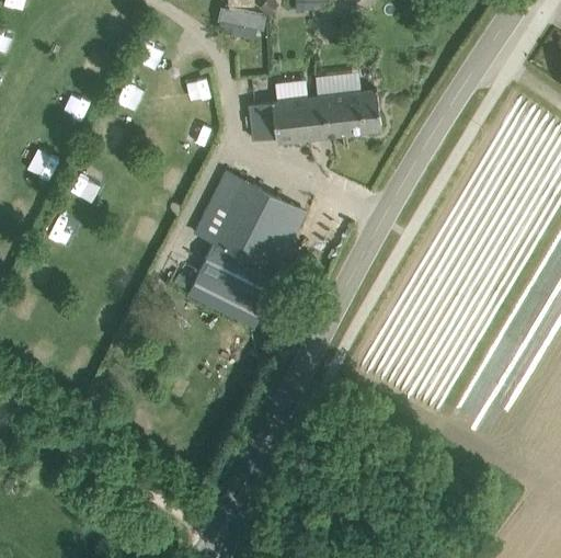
[(263,36),(267,2),(266,2),(265,12),(221,8),(219,32),(263,36)]
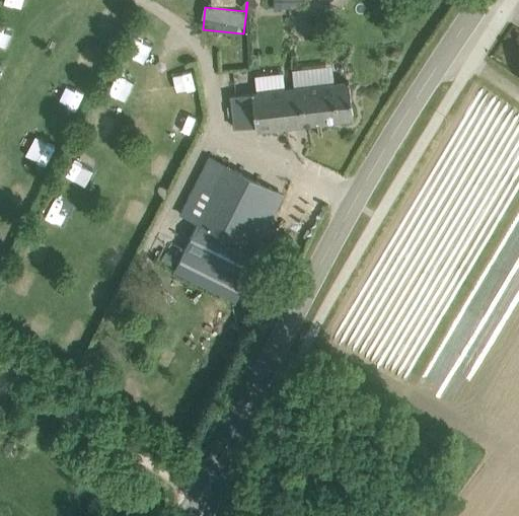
[(0,43),(9,47),(14,33),(0,28),(0,43)]
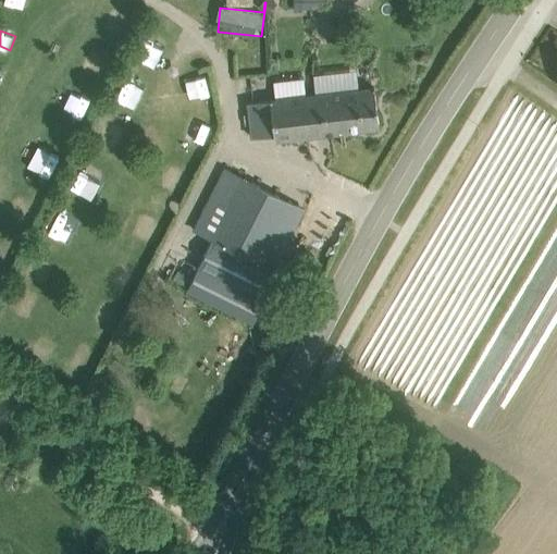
[(374,89),(271,101),(271,102),(250,105),(254,137),(275,135),(275,142),(380,130),(374,89)]
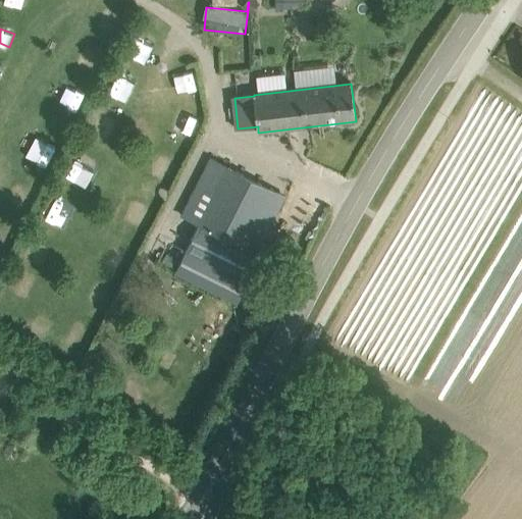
[(32,163),(46,167),(53,148),(38,143),(32,163)]
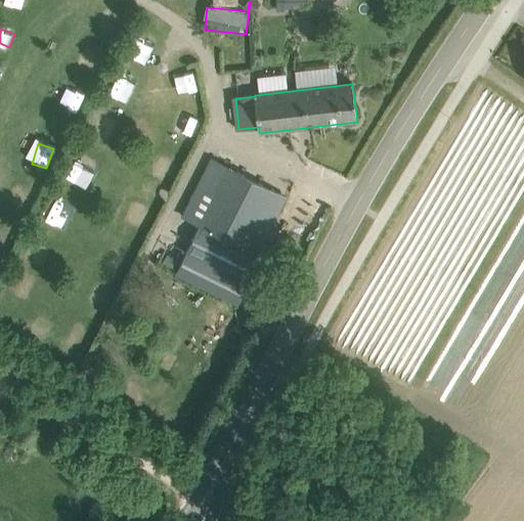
[(191,222),(200,227),(246,250),(268,204),(274,191),(211,159),(202,176),(181,218),(191,222)]
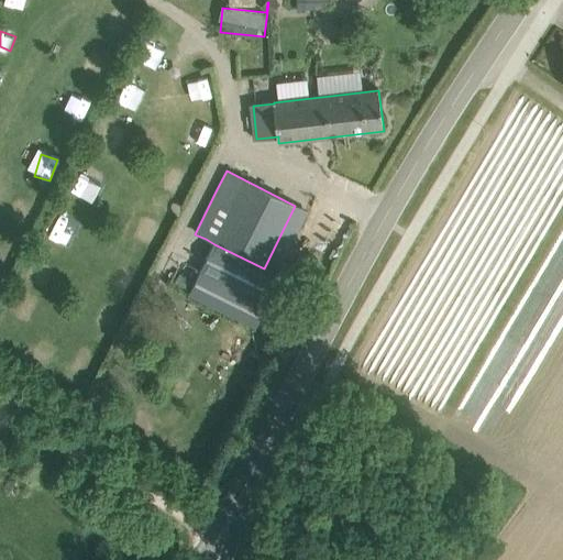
[(70,193),(89,201),(97,186),(79,176),(70,193)]
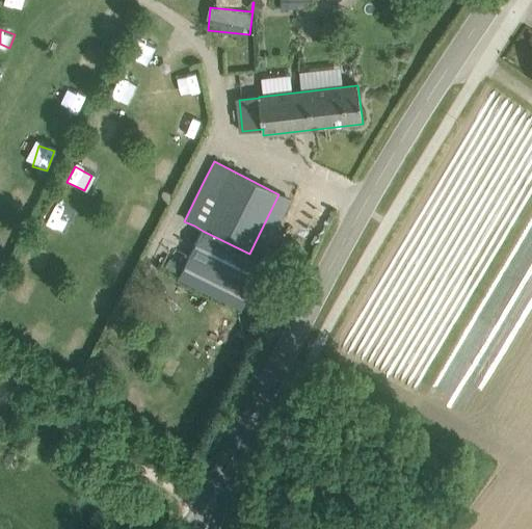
[(265,262),(263,261),(249,254),(203,231),(179,279),(241,310),(265,262)]
